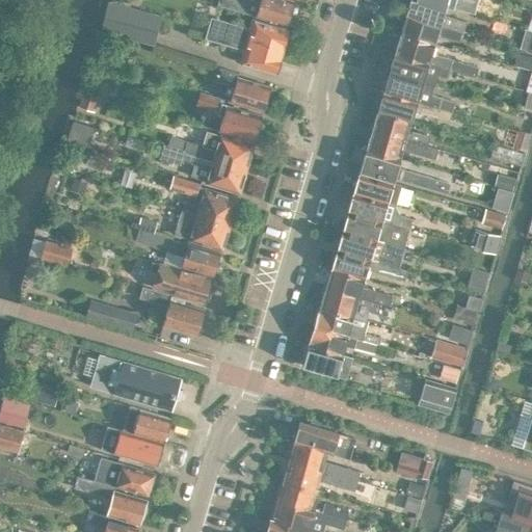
[(218,0),(217,3),(287,23),(293,0),(218,0)]
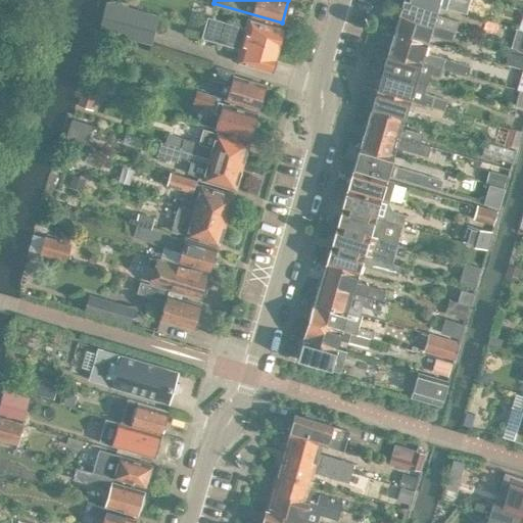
[(435,14),(437,6),(437,5),(421,0),(402,0),(399,14),(454,30),(456,31),(458,20),(435,14)]
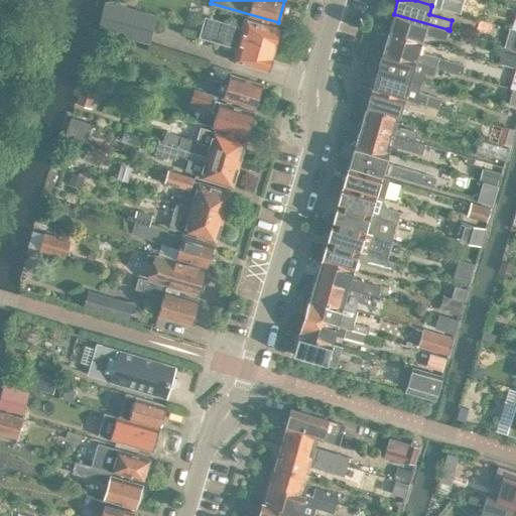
[(453,12),(454,11),(456,2),(464,4),(464,0),(415,0),(431,5),(431,6),(453,12)]
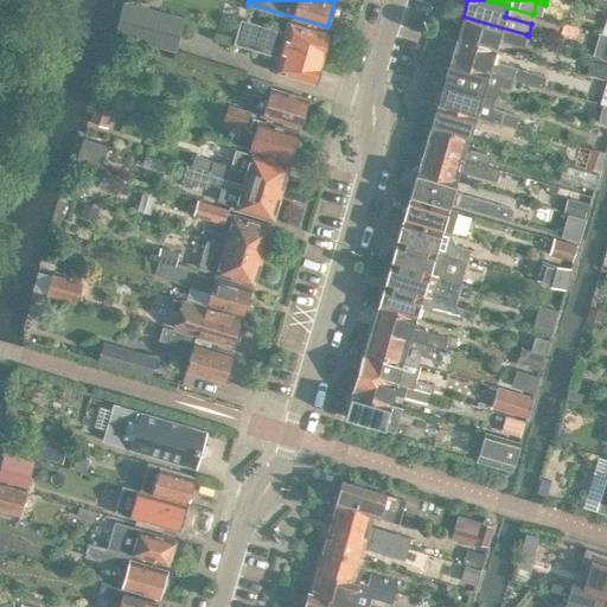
[(115,34),(139,42),(176,51),(184,18),(147,8),(123,2),(115,34)]
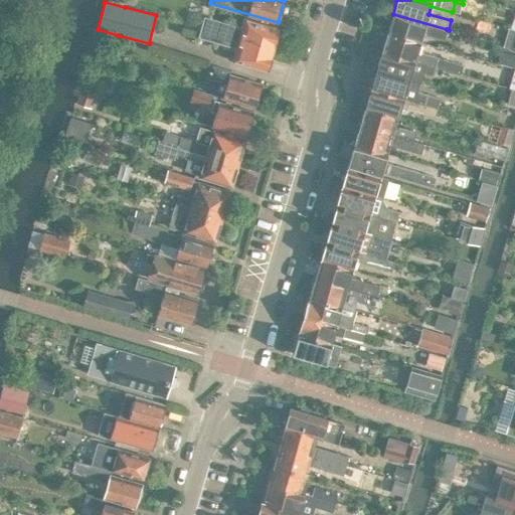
[(420,42),(422,33),(444,39),(447,29),(393,14),(388,32),(420,42)]
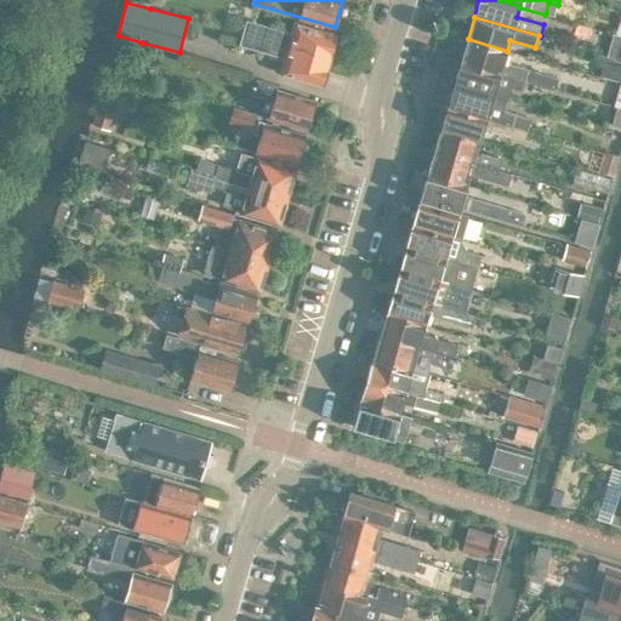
[(322,84),(326,67),(329,56),(328,51),(328,49),(331,46),(335,38),(332,34),(332,33),(294,21),(290,32),(246,18),(239,44),(283,57),(279,70),(322,84)]
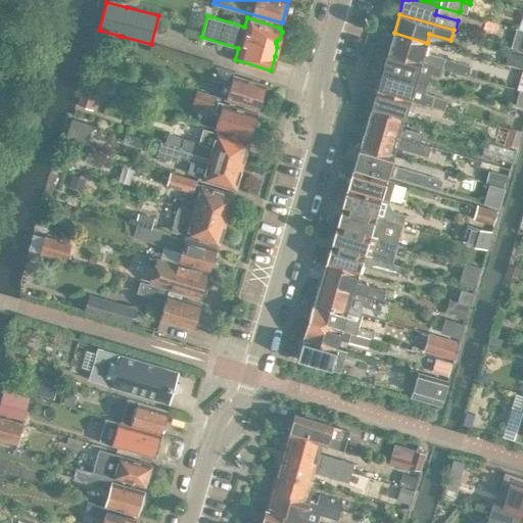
[(394,33),(388,52),(441,67),(467,76),(470,66),(424,52),(427,43),(394,33)]
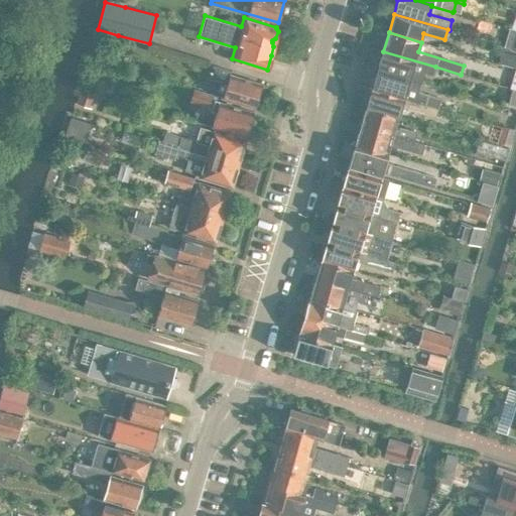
[(421,83),(424,73),(433,76),(435,67),(383,51),(378,70),(421,83)]
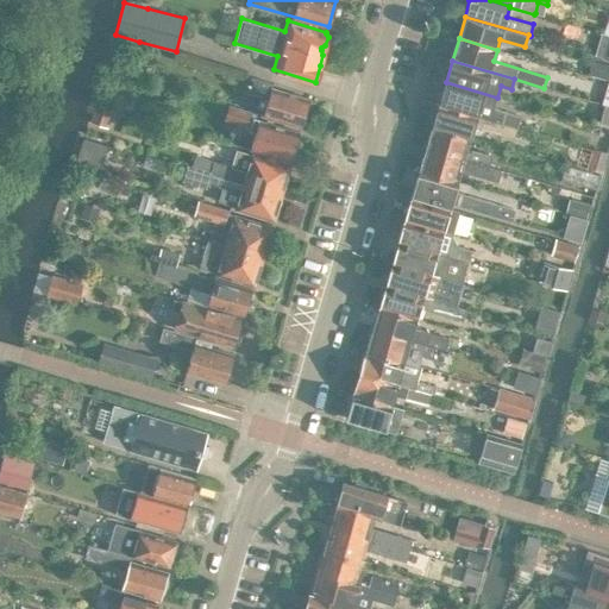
[(269,95),(263,113),(300,125),(301,121),(303,120),(306,112),(305,111),(308,98),(271,87),(272,82),(252,76),(248,89),(269,95)]
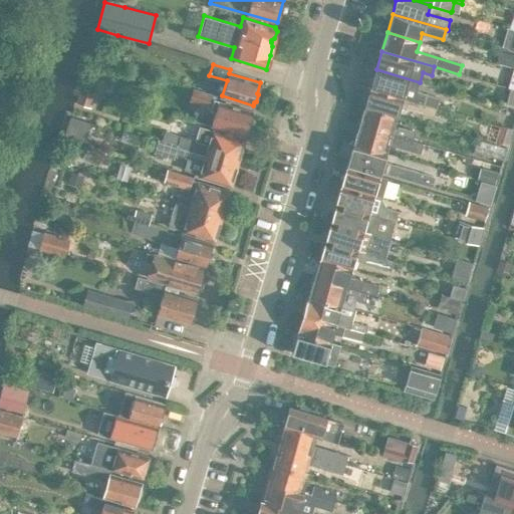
[(376,69),(371,88),(436,106),(439,98),(417,91),(420,82),(376,69)]
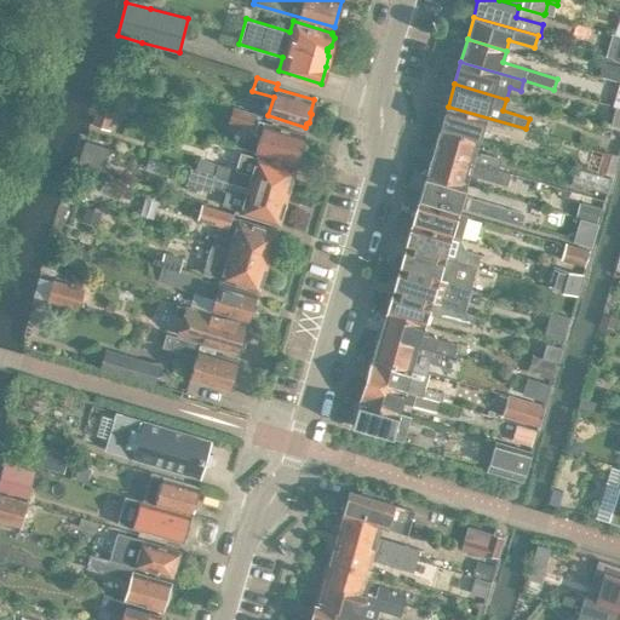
[(109,109),(98,105),(92,124),(104,127),(109,109)]
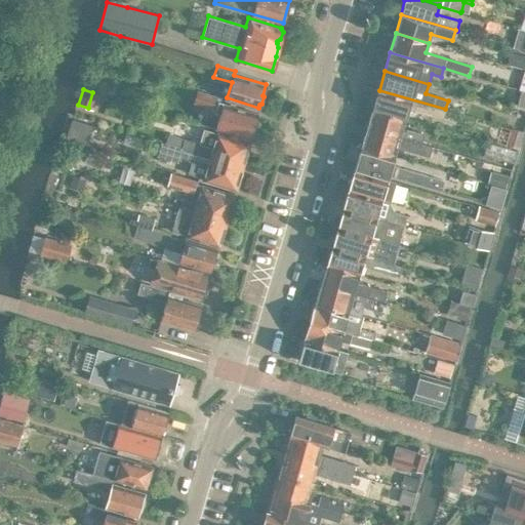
[(194,102),(212,108),(215,96),(198,90),(194,102)]
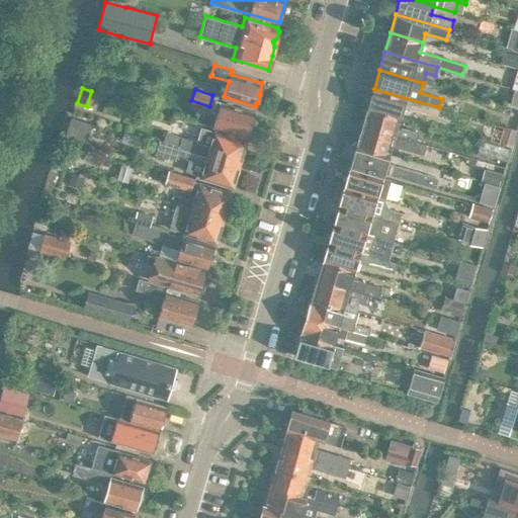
[(402,116),(404,108),(437,117),(439,107),(374,89),(368,107),(402,116)]
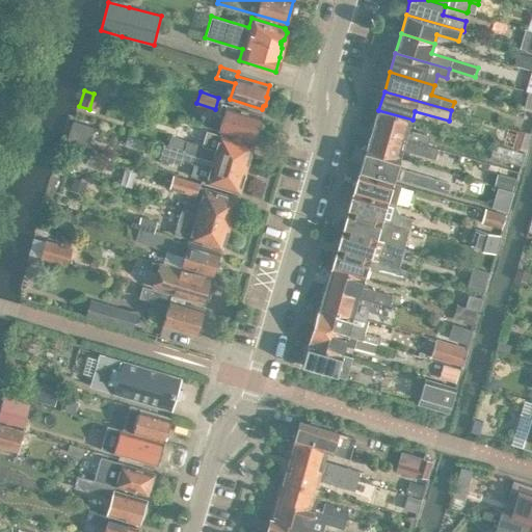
[(531,109),(531,92),(528,91),(523,107),(531,109)]
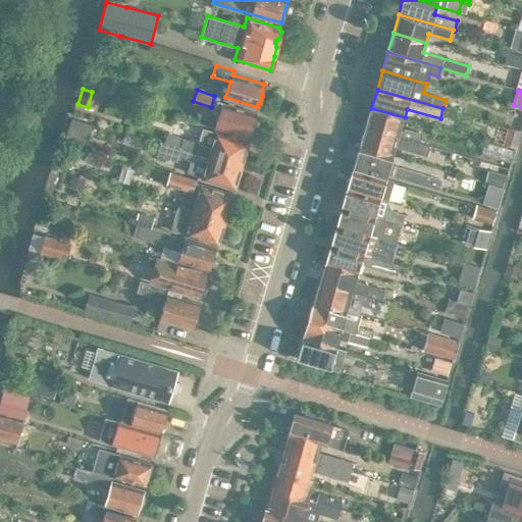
[(219,111),(215,126),(249,137),(250,134),(252,132),(253,126),(252,125),(256,112),(218,100),(215,110),(219,111)]
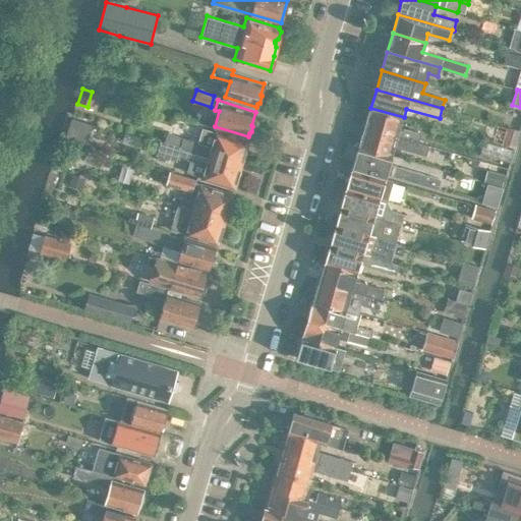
[(370,108),(365,127),(418,142),(418,141),(421,132),(401,127),(404,117),(370,108)]
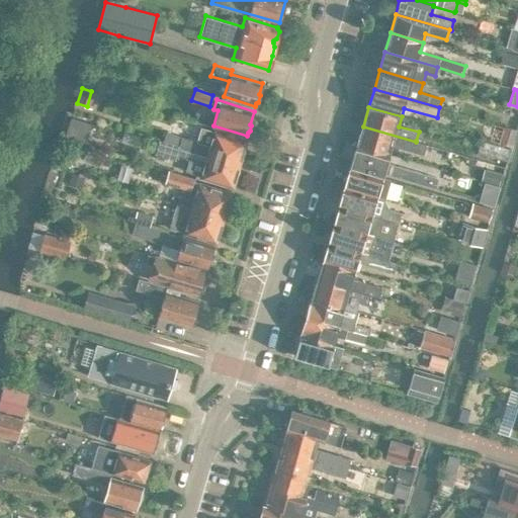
[(70,115),(64,137),(85,143),(92,121),(86,119),(70,115)]
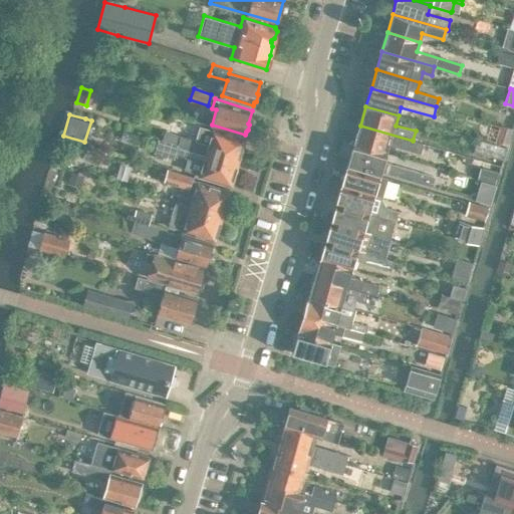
[(420,153),(423,143),(413,140),(413,141),(360,125),(355,144),(388,153),(390,145),(420,153)]
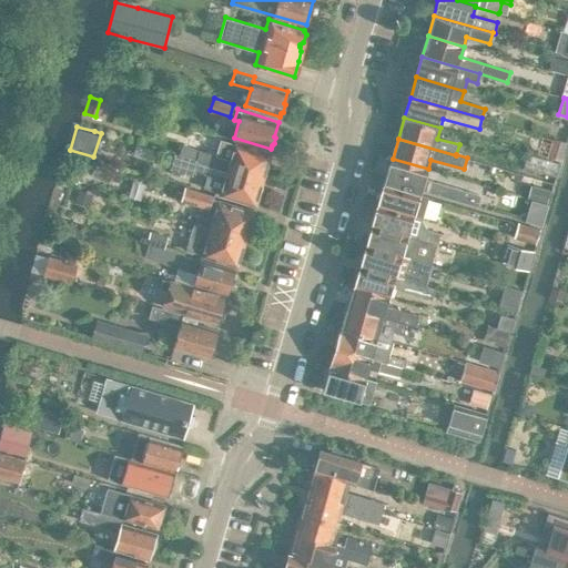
[(559,161),(565,142),(554,139),(548,158),(559,161)]
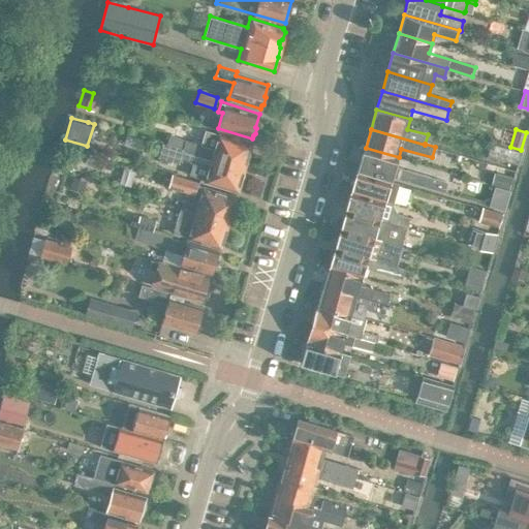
[(173,136),(170,145),(244,166),(247,156),(249,154),(251,148),(250,146),(250,143),(207,130),(203,145),(186,139),(185,141),(173,136)]
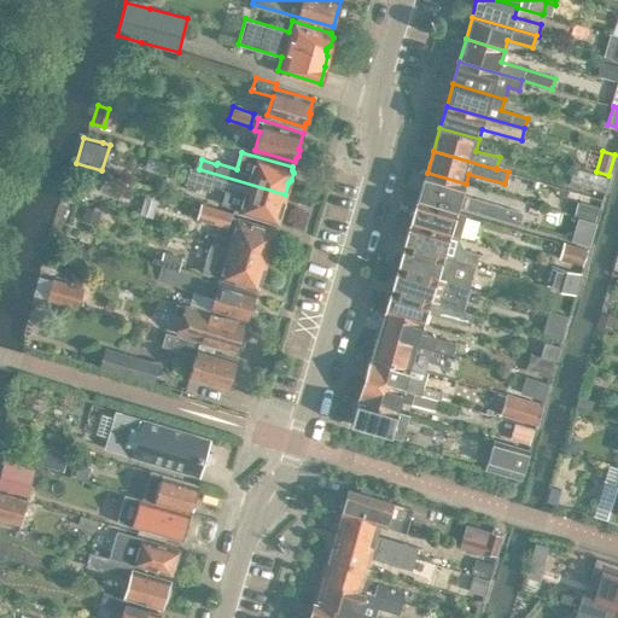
[(211,185),(226,190),(221,204),(240,209),(240,210),(277,221),(278,216),(281,215),(284,209),(281,205),(285,194),(199,169),(191,167),(185,184),(209,191),(211,185)]
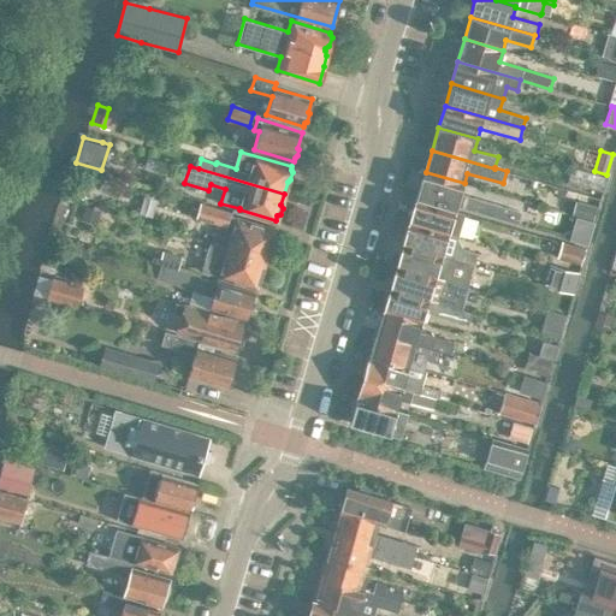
[(603,190),(608,176),(576,166),(572,179),(603,190)]
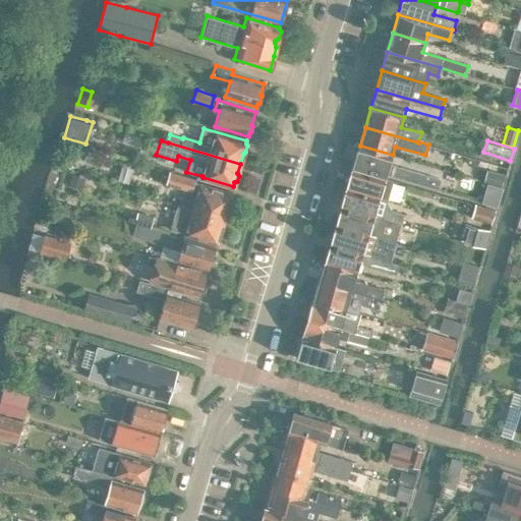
[(360,146),(355,164),(354,167),(387,176),(388,174),(415,182),(418,172),(390,164),(393,155),(360,146)]
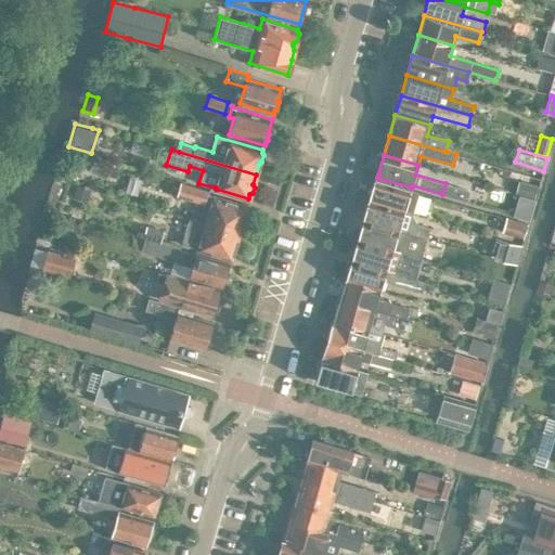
[(376,180),(371,201),(413,213),(418,192),(376,180)]
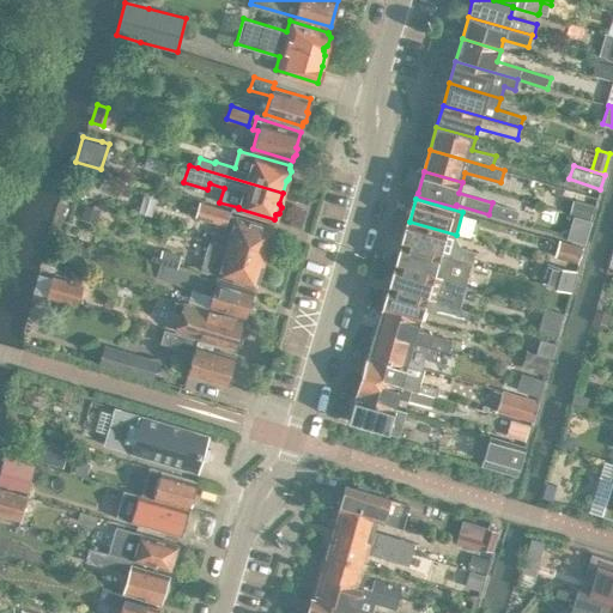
[(592,205),(572,199),(569,214),(588,219),(592,205)]
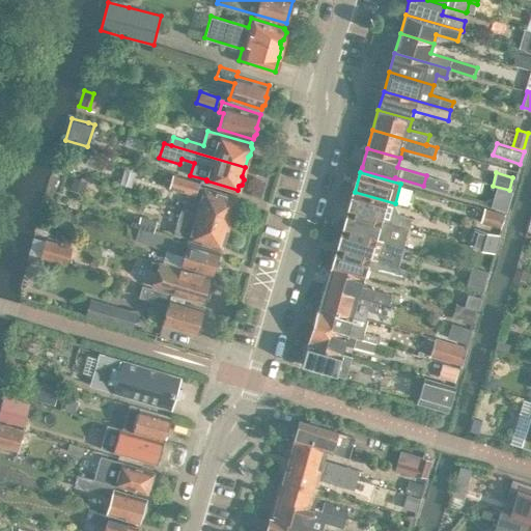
[(201,199),(197,213),(228,222),(229,219),(232,218),(234,211),(232,210),(235,198),(199,187),(200,183),(172,174),(169,187),(196,195),(196,197),(201,199)]
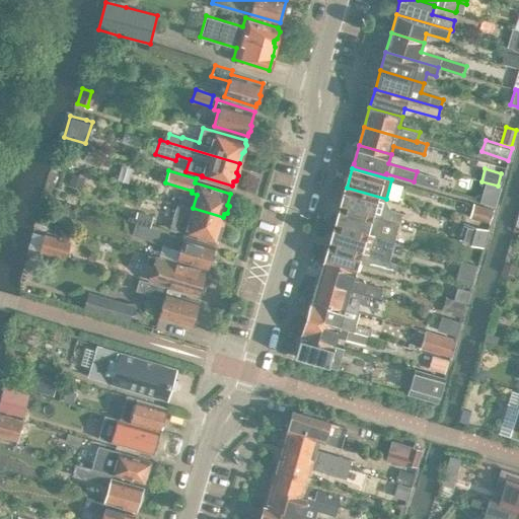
[(71,173),(68,182),(89,190),(91,179),(71,173)]
